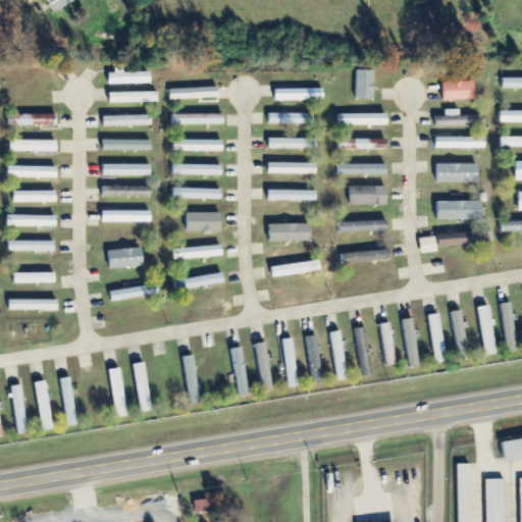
[(79,0),(48,0),(55,13),(79,0)]
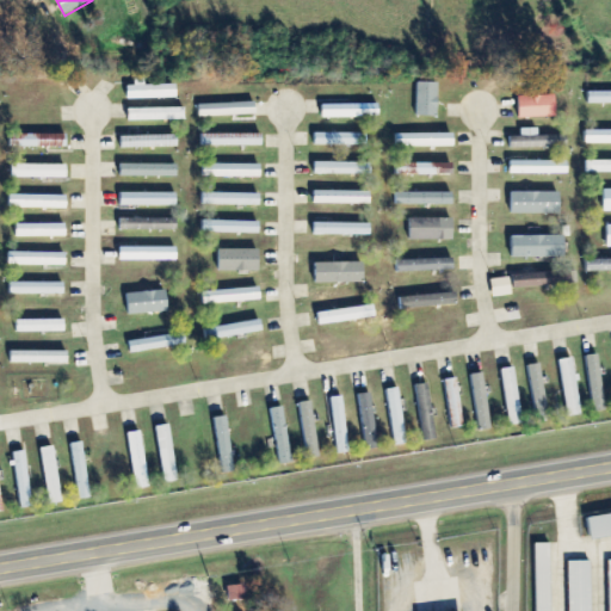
[(128,99),(177,98),(177,86),(146,86),(144,79),(135,79),(135,86),(128,87),(128,99)]
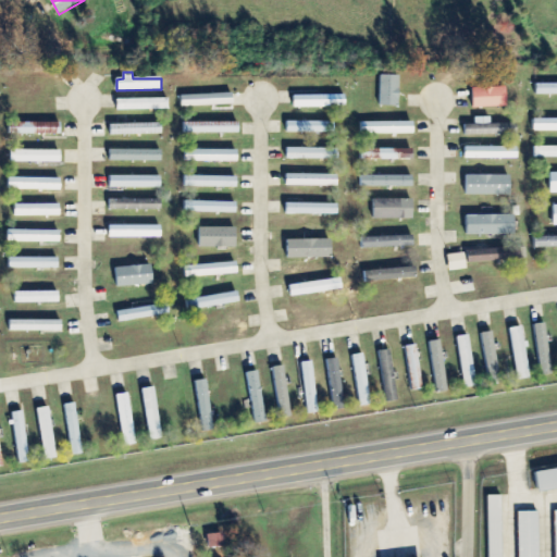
[(380,107),(399,107),(400,76),(381,76),(380,107)]
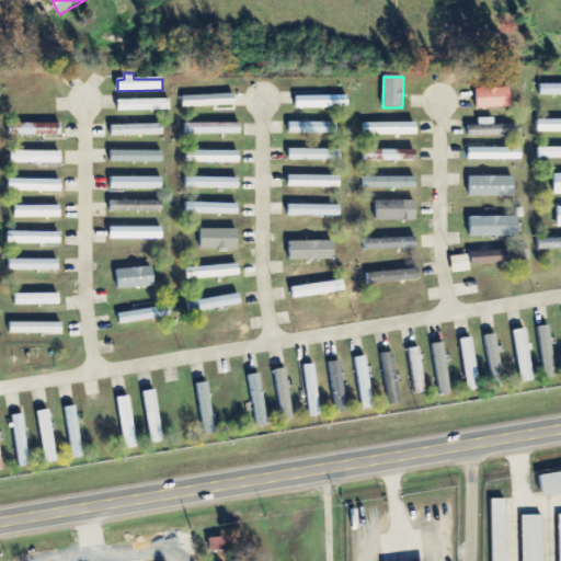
[(560,84),(540,84),(540,96),(560,95),(560,84)]
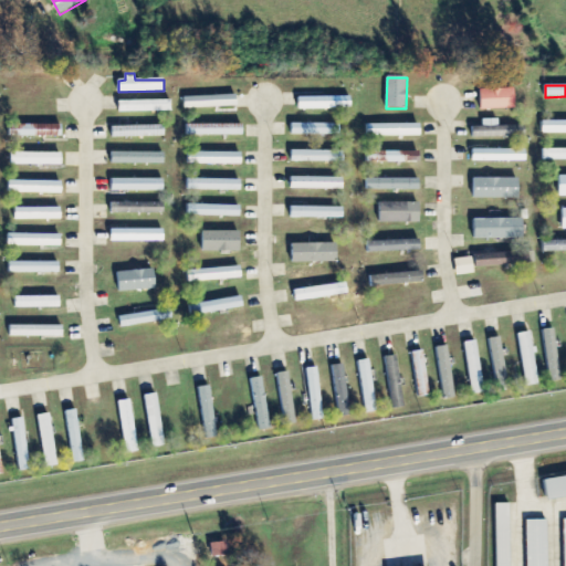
[(515,90),(481,91),(482,111),(516,108),(515,90)]
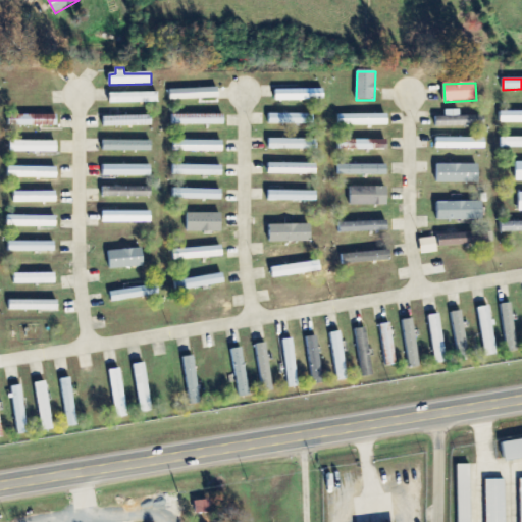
[(219,98),(219,88),(169,90),(170,100),(219,98)]
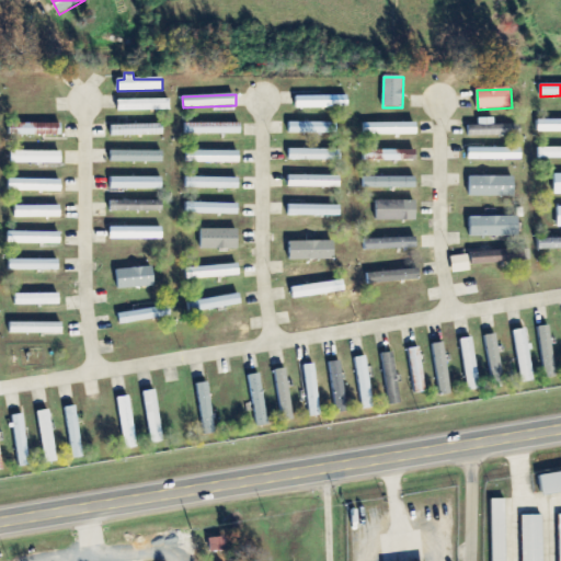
[(296,110),(348,109),(348,96),(295,98),(296,110)]
